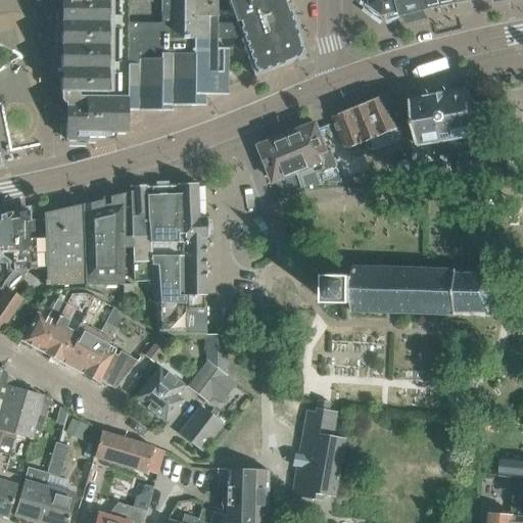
[(126,133),(127,111),(126,0),(62,0),(61,99),(62,100),(63,101),(64,103),(65,103),(66,104),(66,141),(86,142),(87,138),(106,138),(106,133),(126,133)]
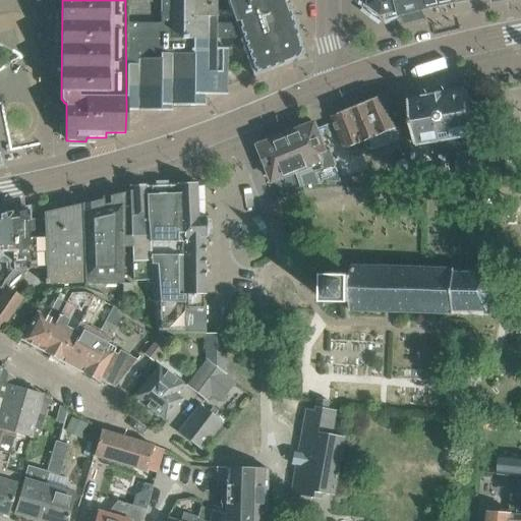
[(125,0),(126,111),(171,112),(171,106),(206,106),(206,96),(226,97),(227,50),(216,50),(216,40),(215,9),(215,0),(125,0)]
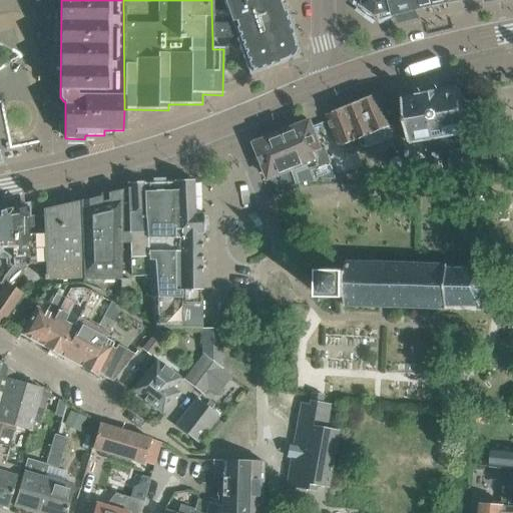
[(223,0),(227,10),(211,9),(212,24),(227,19),(230,25),(212,25),(212,39),(235,39),(249,76),(286,63),(286,61),(292,56),(296,49),(296,46),(295,44),(295,42),(297,41),(284,5),(279,6),(277,0),(223,0)]
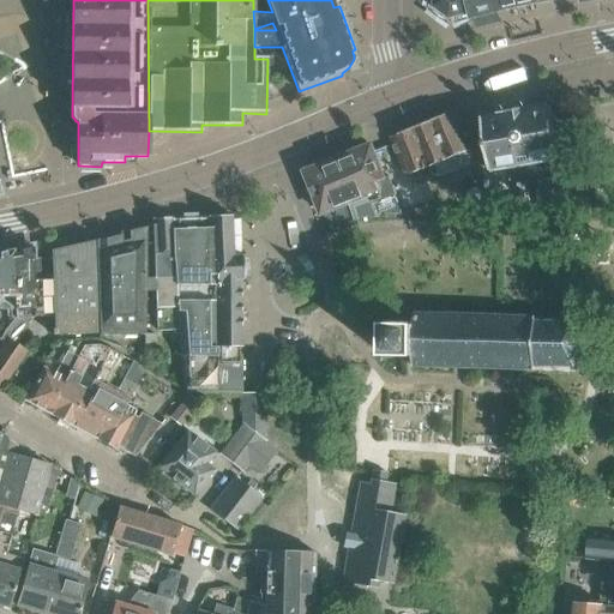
[(429,0),(429,10),(434,12),(438,12),(447,19),(447,23),(451,25),(471,20),(467,0),(429,0)]
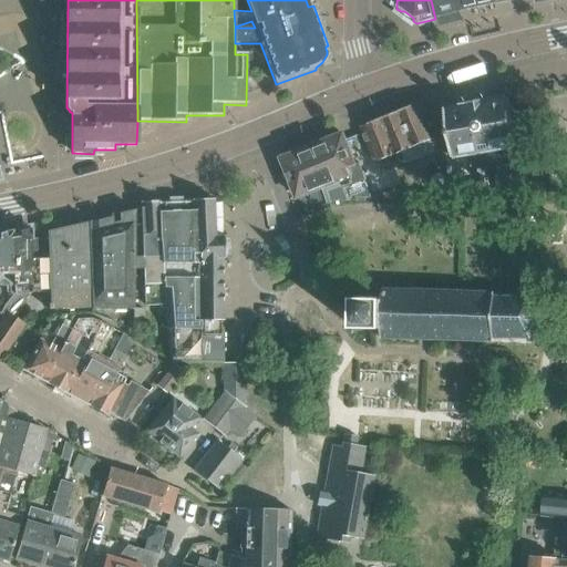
[(431,0),(435,19),(464,12),(462,0),(431,0)]
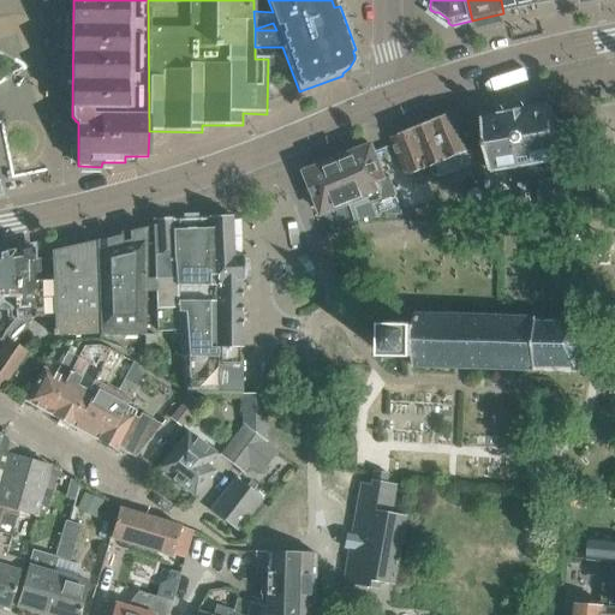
[(501,0),(503,13),(527,7),(536,5),(535,0),(501,0)]
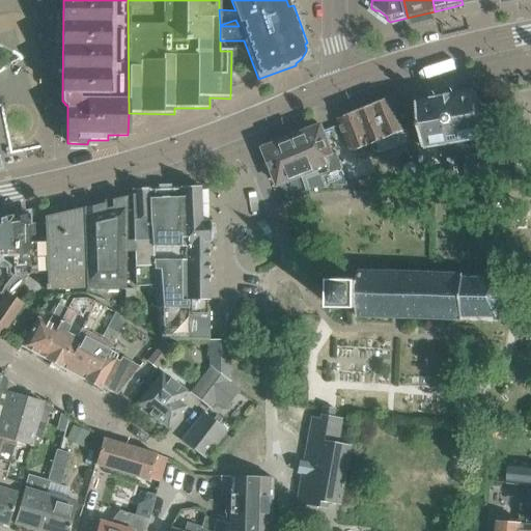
[(485,139),(477,92),(454,96),(453,94),(438,96),(439,99),(416,103),(424,148),(444,144),(446,157),(464,154),(466,171),(468,180),(491,176),(486,152),(484,139),(485,139)]
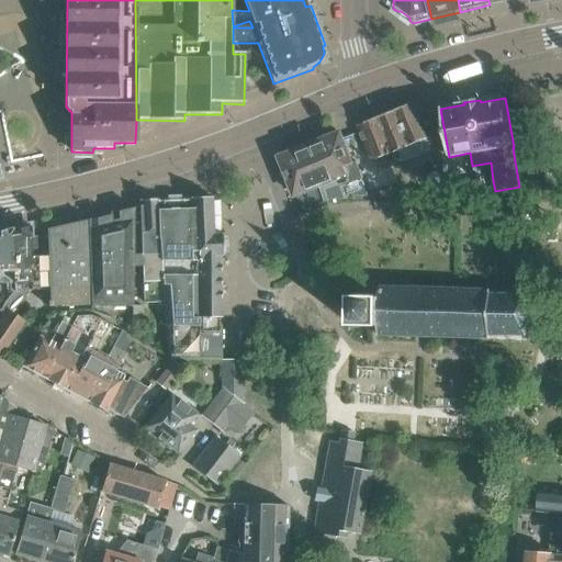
[(429,138),(416,103),(358,126),(371,161),(402,149),(406,161),(419,156),(415,144),(429,138)]
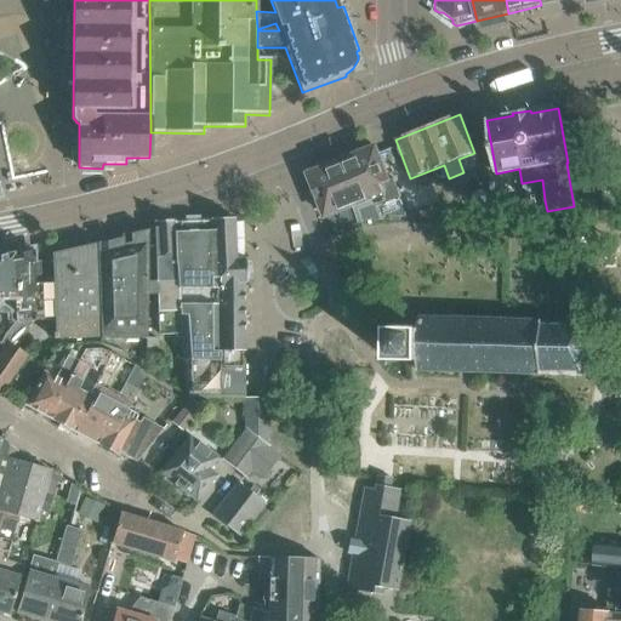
[(360,222),(380,220),(406,217),(398,198),(400,197),(393,178),(391,180),(377,148),(309,175),(326,217),(336,229),(360,222)]
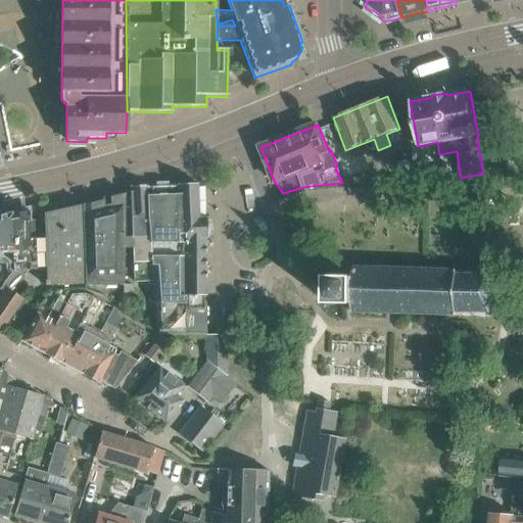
[(343,180),(370,172),(365,155),(338,163),(343,180)]
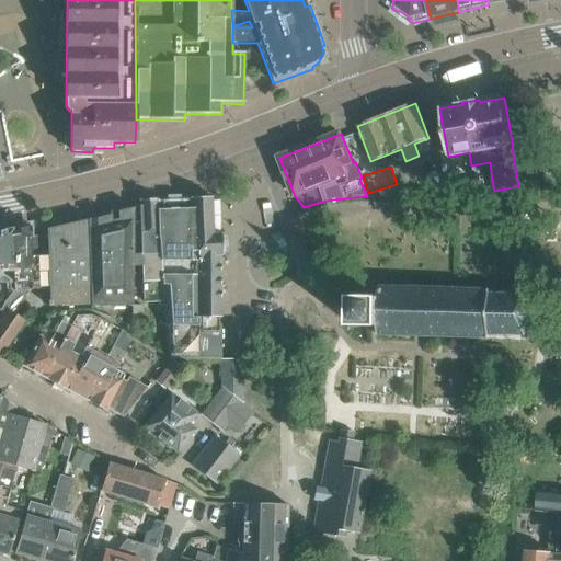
[(427,194),(443,194),(443,180),(434,180),(434,190),(427,190),(427,194)]
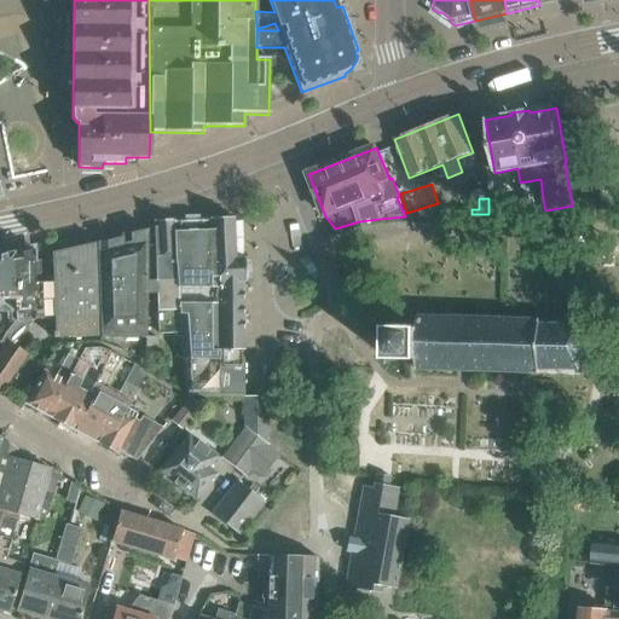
[(524,213),(538,212),(538,201),(522,202),(524,213)]
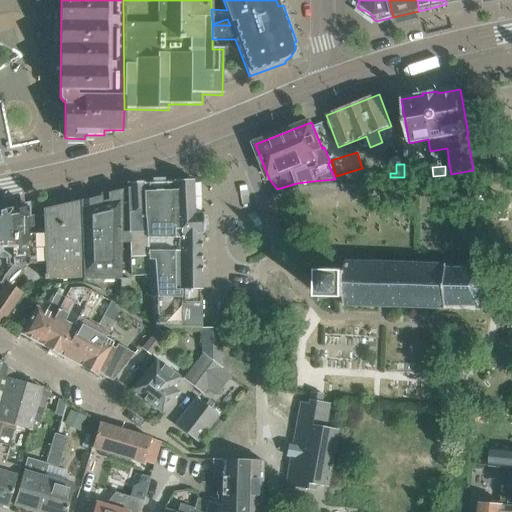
[(407,177),(429,176),(429,167),(407,168),(407,177)]
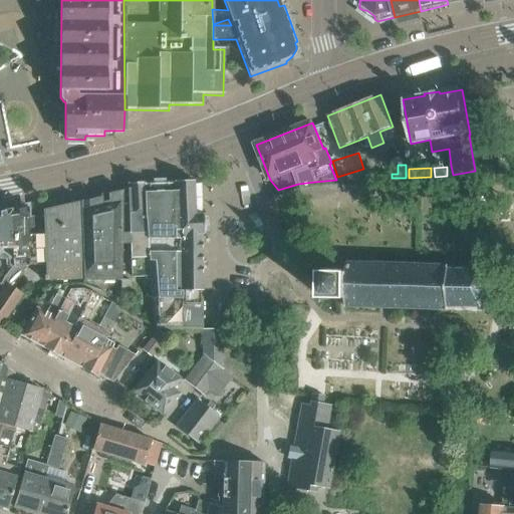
[(193,180),(175,181),(175,218),(176,218),(177,229),(184,229),(185,233),(179,233),(182,291),(183,291),(183,290),(202,290),(201,234),(203,234),(203,216),(193,216),(193,180)]
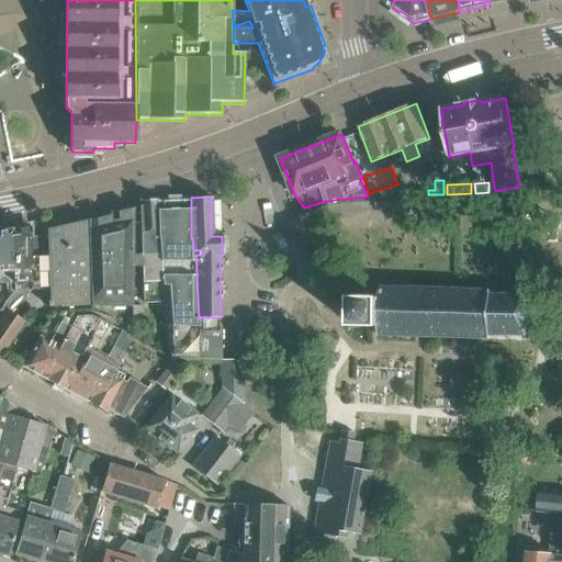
[(157,199),(156,199),(163,292),(163,302),(165,326),(199,326),(199,318),(195,255),(202,255),(201,250),(193,250),(192,238),(191,238),(191,198),(190,198),(190,199),(157,201),(157,199)]
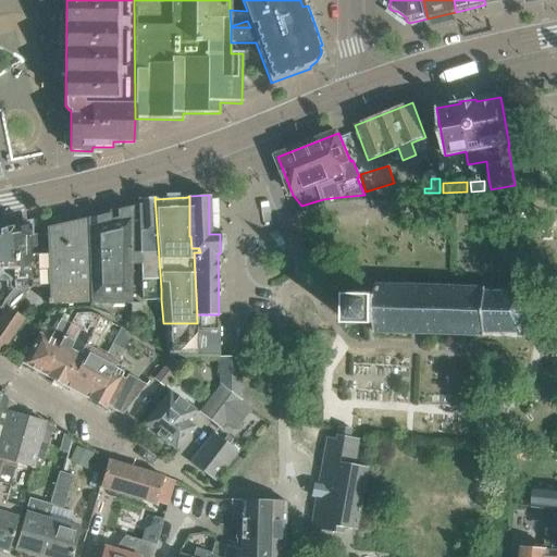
[(137,198),(132,206),(133,263),(140,263),(141,291),(141,300),(161,299),(161,289),(155,197),(155,198),(139,198),(137,198)]
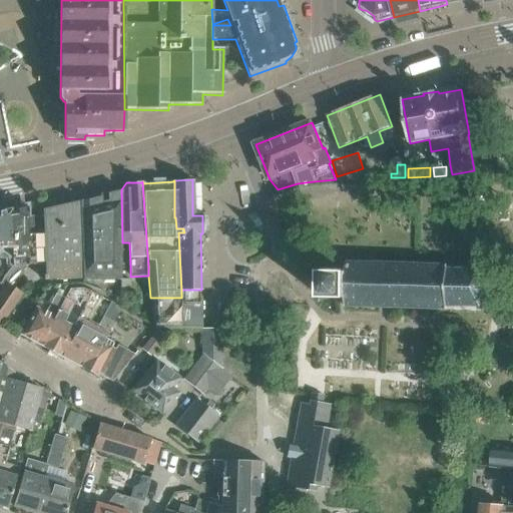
[(121,189),(79,200),(79,224),(81,279),(81,282),(120,282),(120,280),(122,280),(122,242),(121,189)]
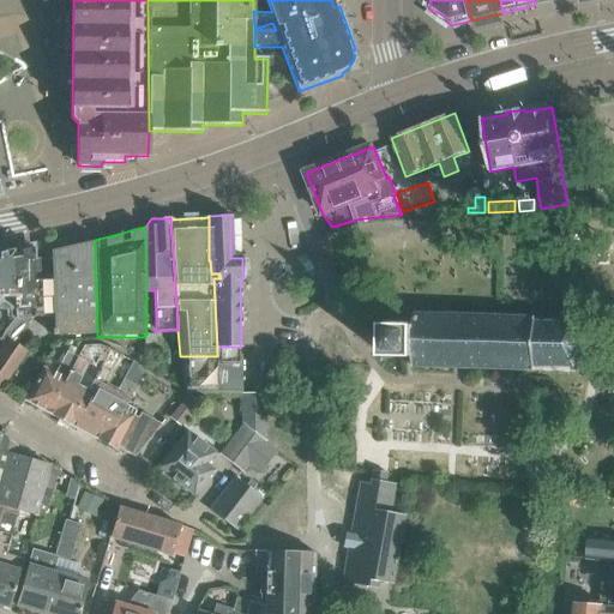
[(97,333),(95,269),(95,240),(50,251),(52,259),(30,259),(32,318),(52,317),(52,329),(49,329),(49,333),(97,333)]
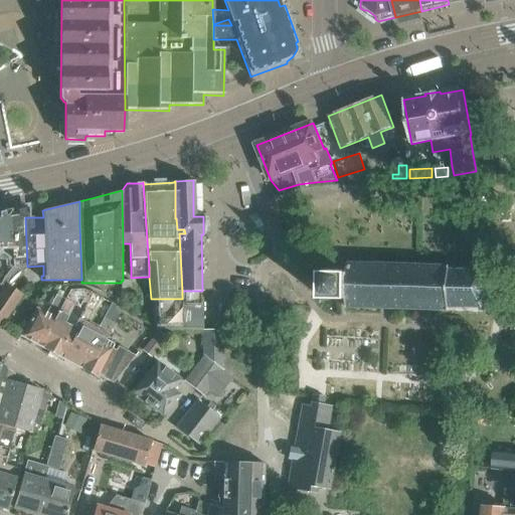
[(12,268),(18,268),(27,267),(25,217),(25,207),(10,209),(12,266),(12,268)]
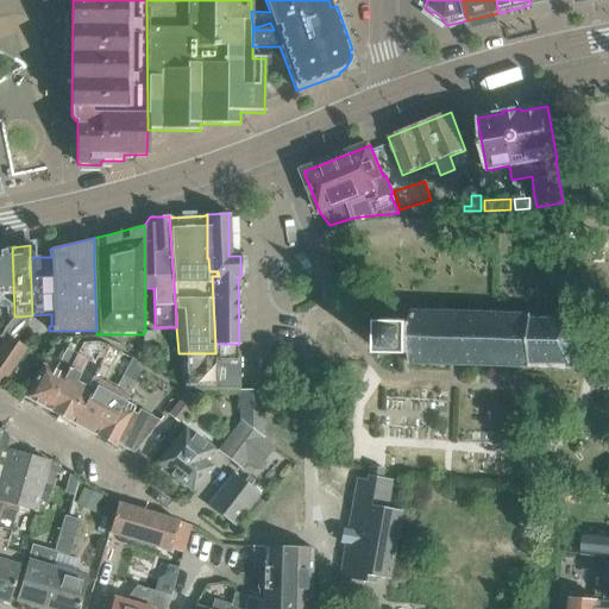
[(12,248),(0,250),(0,307),(5,307),(5,314),(14,314),(12,248)]
